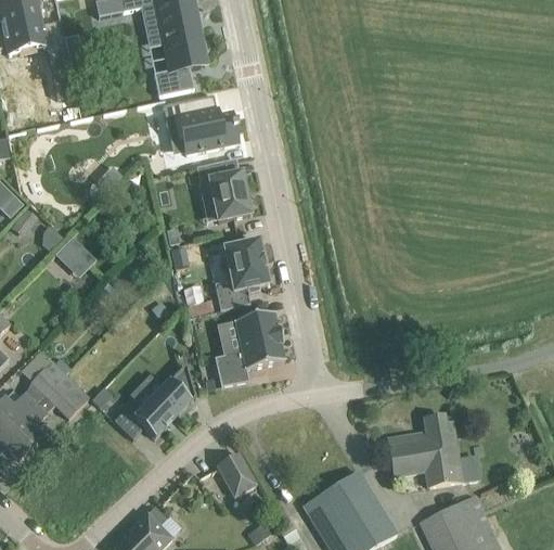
[(9,46),(0,47),(0,75),(15,72),(11,53),(47,46),(54,82),(74,78),(62,21),(44,24),(39,0),(34,0),(1,7),(9,46)]
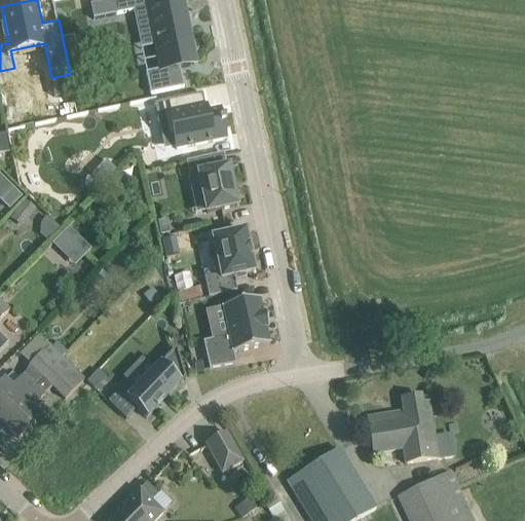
[(145,69),(149,89),(183,82),(179,63),(189,61),(181,22),(187,21),(182,0),(86,0),(89,13),(146,1),(160,66),(145,69)]
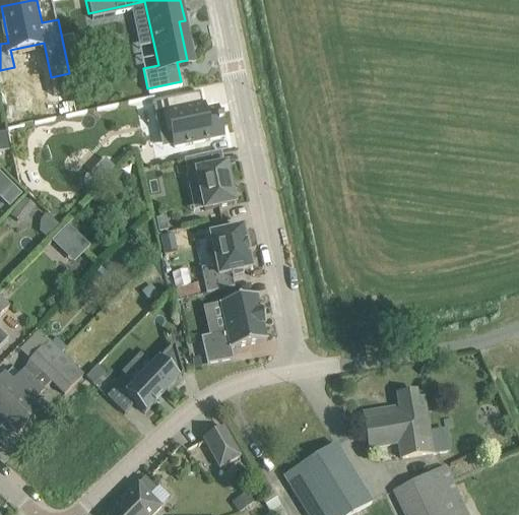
[(199,88),(151,99),(157,129),(170,126),(174,143),(221,134),(218,122),(219,122),(218,117),(217,117),(215,106),(203,109),(199,88)]
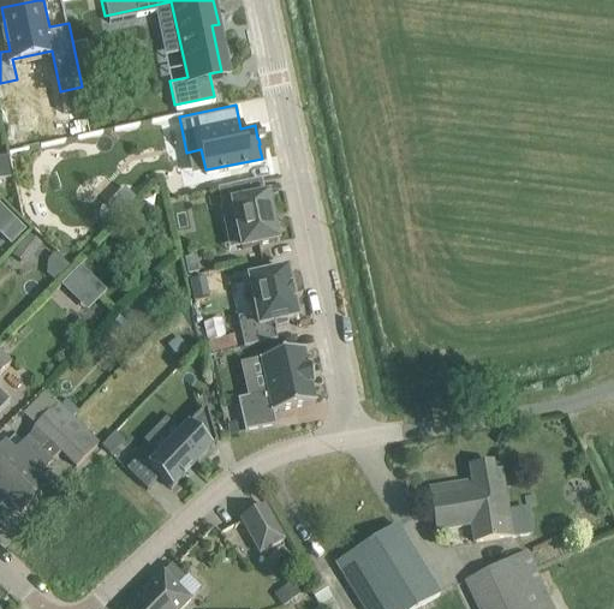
[(77,132),(90,189),(129,179),(126,167),(141,163),(130,118),(77,132)]
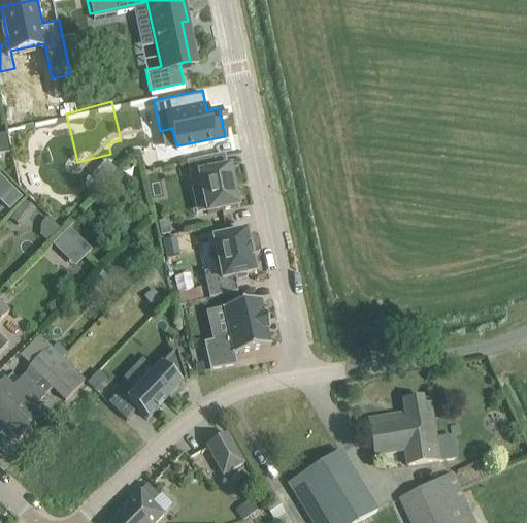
[(4,128),(0,128),(0,149),(8,148),(4,128)]
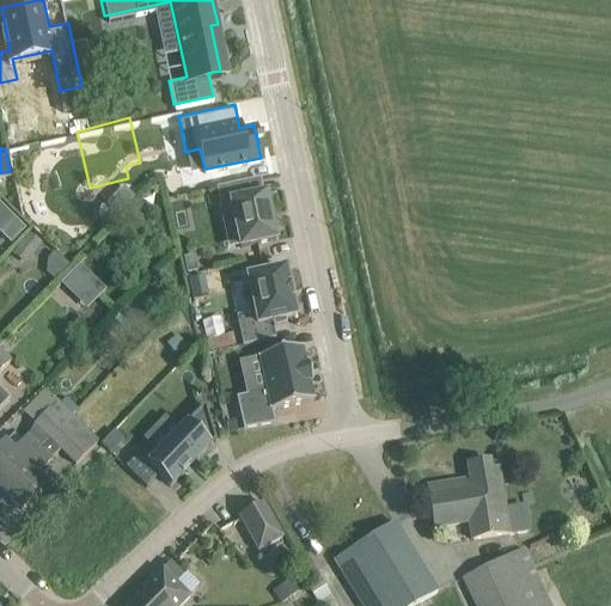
[(245,177),(215,183),(219,201),(230,199),(239,243),(275,234),(264,190),(249,194),(245,177)]
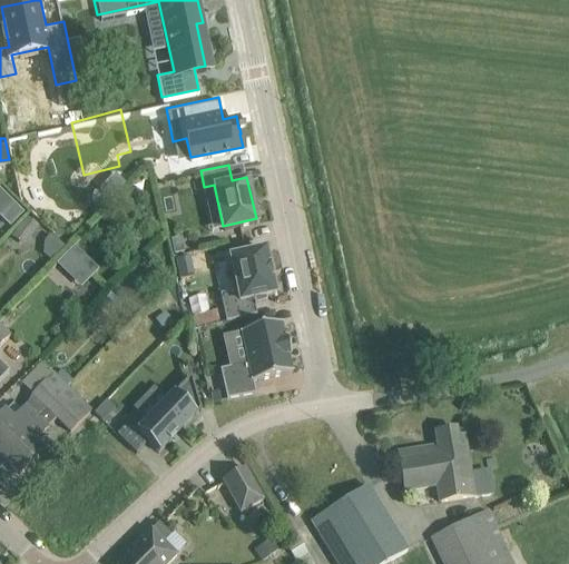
[(114,169),(99,184),(109,194),(124,179),(114,169)]
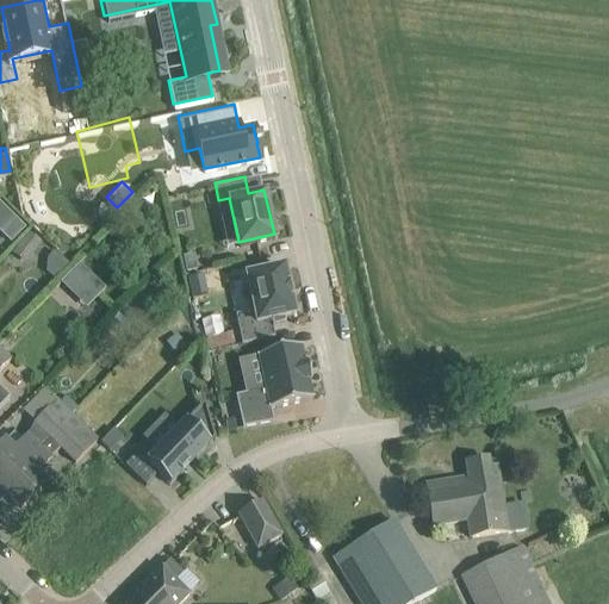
[(10,238),(23,224),(13,215),(0,228),(0,230),(10,238)]
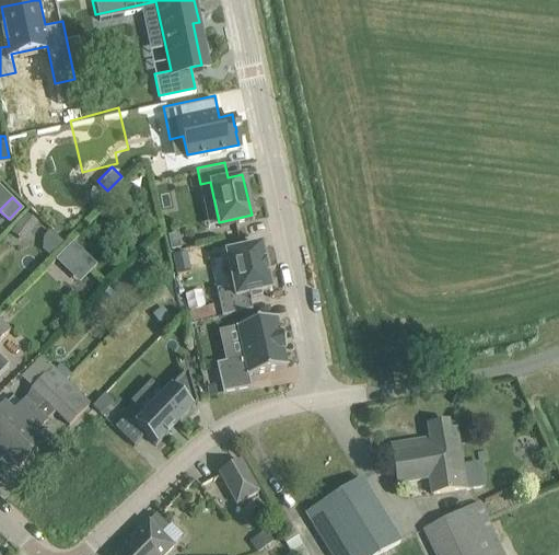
[(23,239),(37,218),(25,208),(10,230),(23,239)]
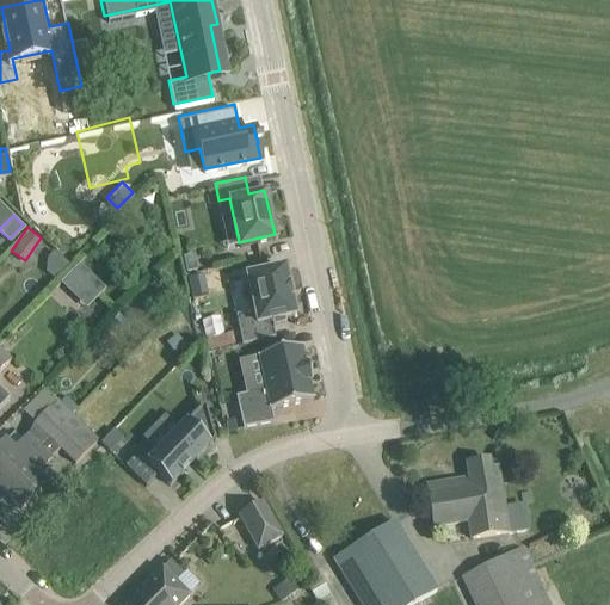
[(87,269),(78,260),(68,270),(78,279),(87,269)]
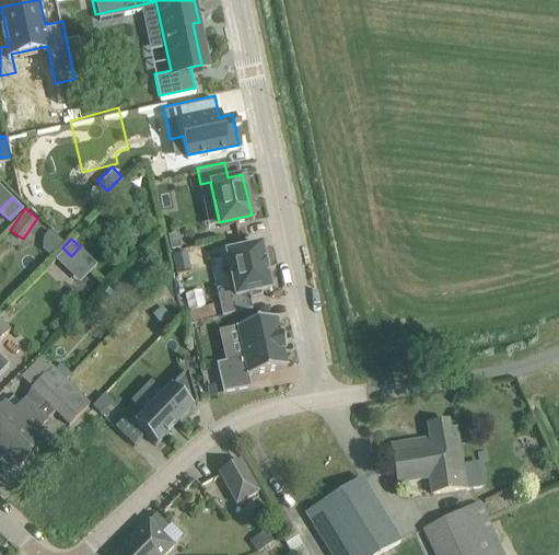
[(184,319),(210,312),(194,242),(166,249),(184,319)]
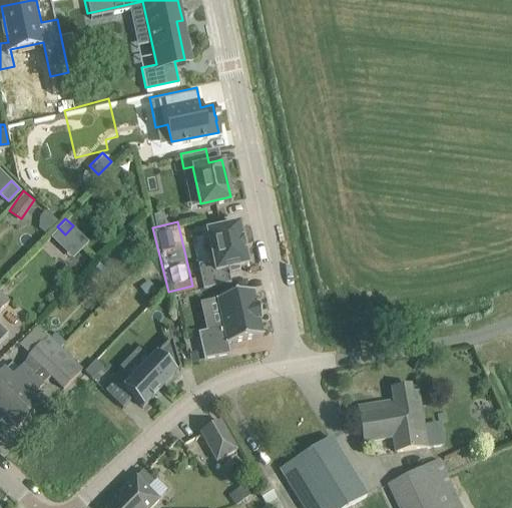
[(197,261),(202,286),(229,280),(226,267),(246,262),(237,221),(206,228),(212,258),(197,261)]
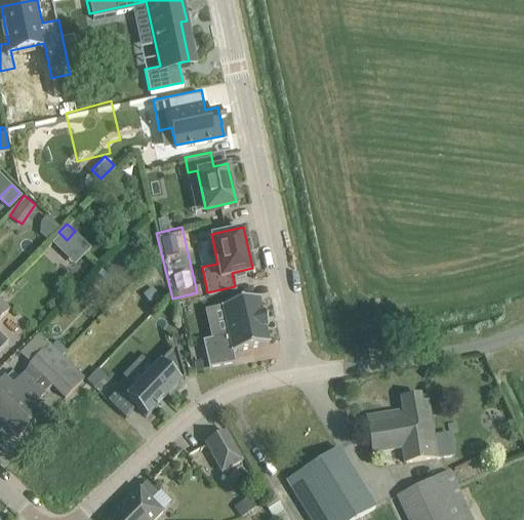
[(259,294),(223,303),(229,331),(203,337),(208,364),(235,360),(233,349),(269,341),(266,324),(268,324),(265,310),(263,310),(259,294)]
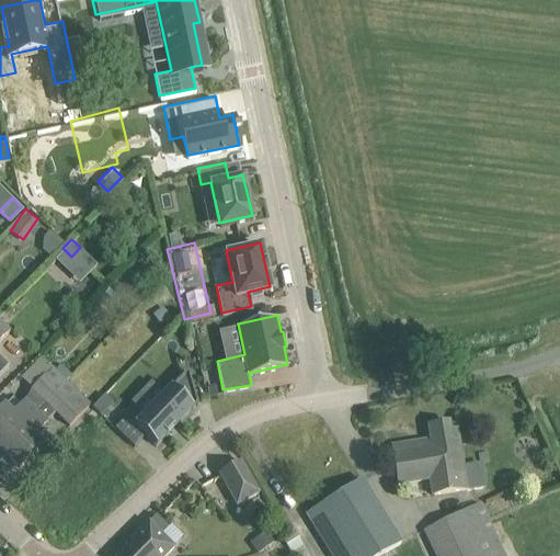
[(0,369),(8,361),(0,353),(0,337),(3,333),(10,327),(0,317),(0,369)]
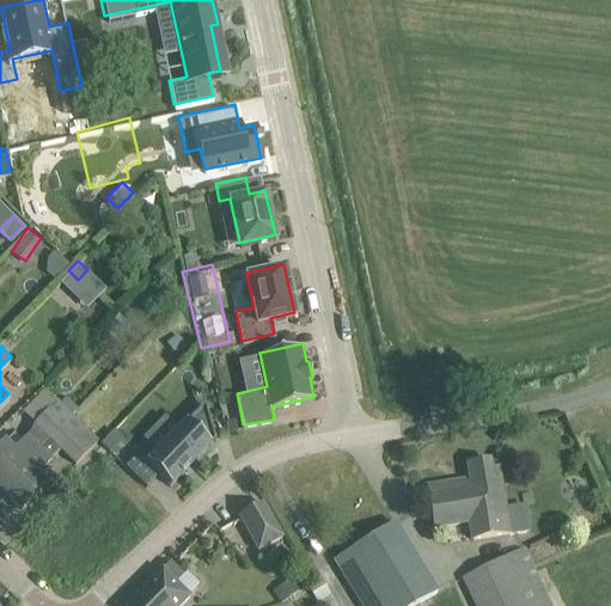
[(0,483),(72,412),(56,397),(32,421),(26,434),(11,448),(2,440),(0,441),(0,483)]
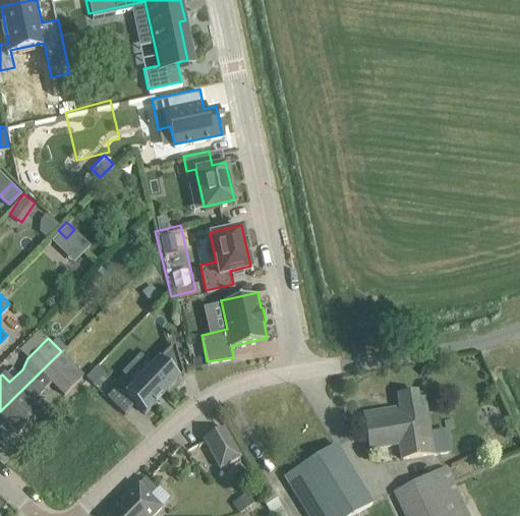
[(125,375),(106,395),(123,412),(133,402),(143,412),(155,400),(156,401),(157,400),(156,399),(161,394),(162,395),(163,394),(162,393),(181,374),(182,374),(174,341),(132,383),(125,375)]
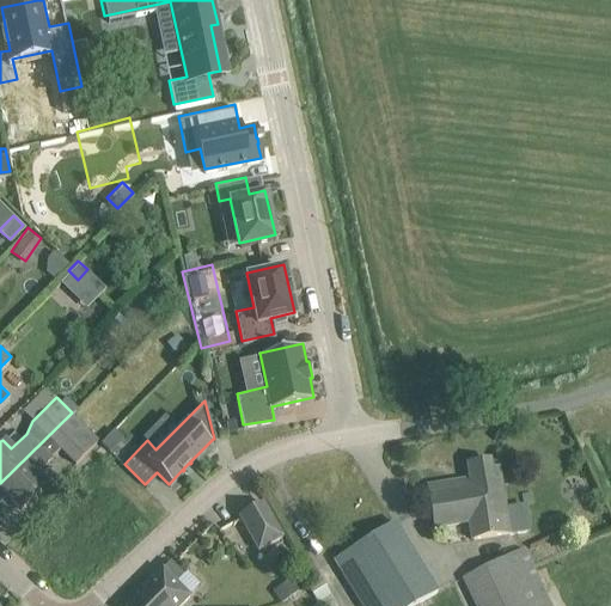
[(78,457),(96,439),(97,438),(72,412),(0,483),(0,485),(19,505),(44,479),(35,471),(63,442),(78,457)]
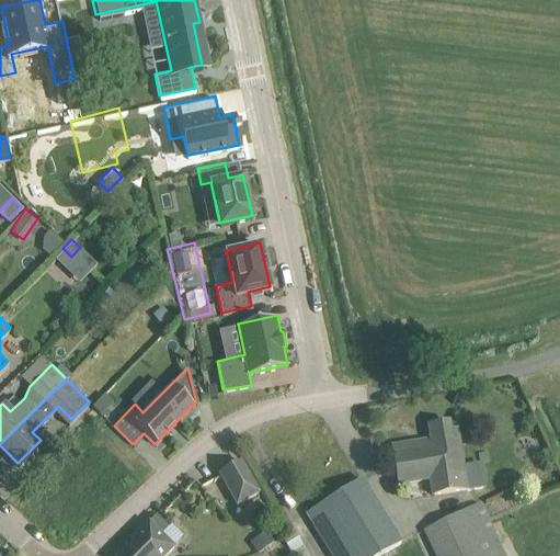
[(112,399),(104,392),(92,404),(100,411),(112,399)]
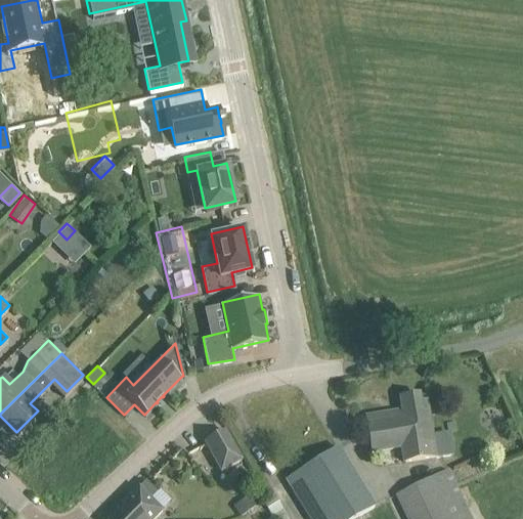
[(389,408),(364,413),(371,448),(401,444),(403,459),(435,453),(453,450),(449,428),(431,431),(427,404),(426,396),(419,397),(418,391),(399,393),(401,406),(403,415),(401,415),(401,418),(391,420),(389,408)]
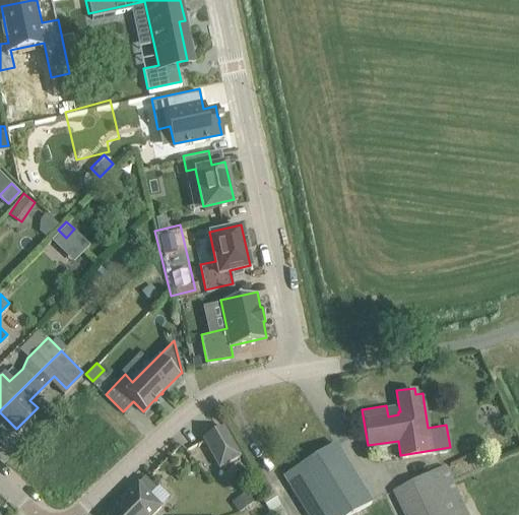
[(239,453),(233,442),(222,424),(202,435),(218,464),(239,453)]
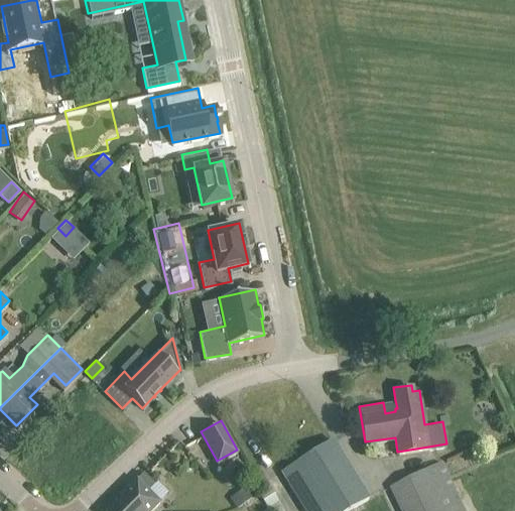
[(344,510),(369,495),(333,437),(281,470),(307,510),(344,510)]
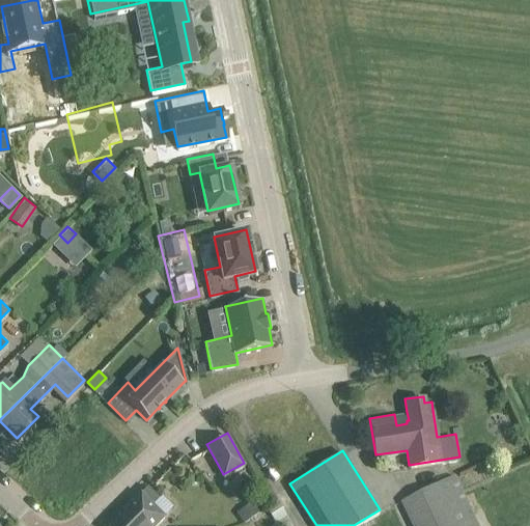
[(414,525),(479,525),(454,473),(438,481),(402,499),(414,525)]
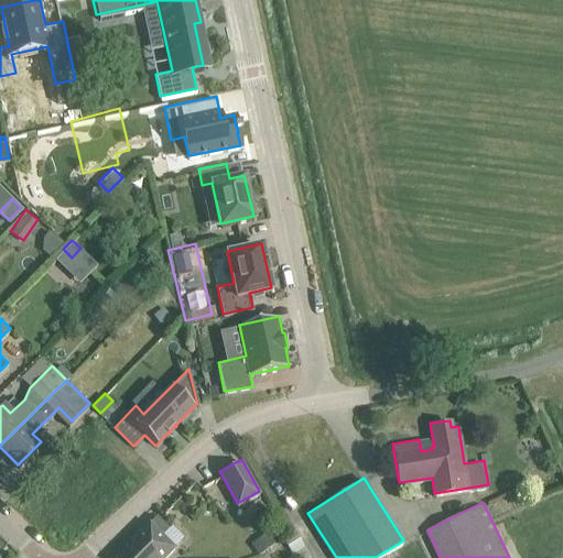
[(168,526),(158,515),(155,513),(112,556),(115,557),(160,557),(173,546),(161,533),(168,526)]
